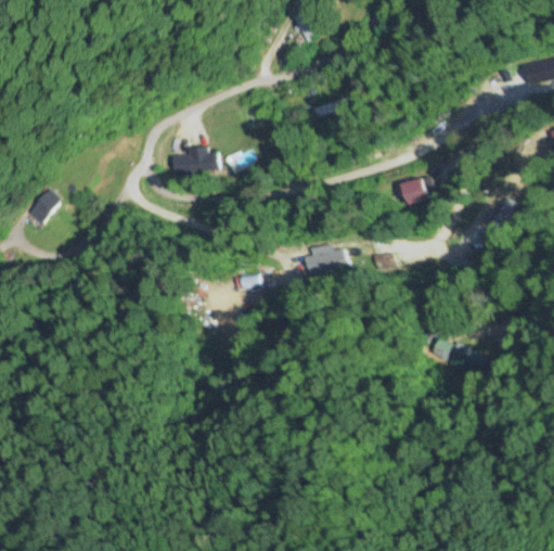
[(317,31),(301,3),(285,12),(300,40),(317,31)]
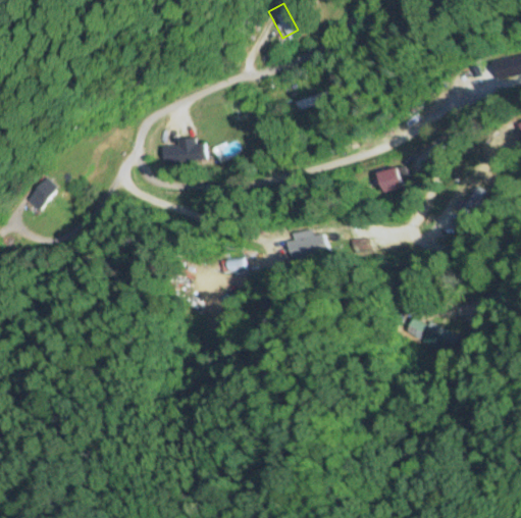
[(505,74),(520,70),(520,52),(502,57),(505,74)]
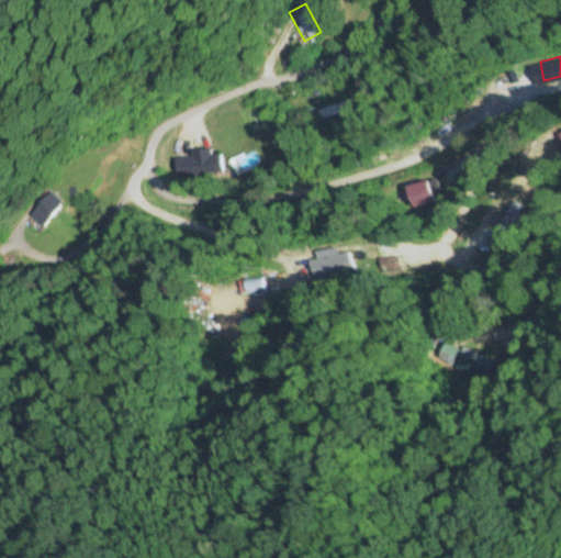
[(467,103),(475,110),(483,100),(474,93),(467,103)]
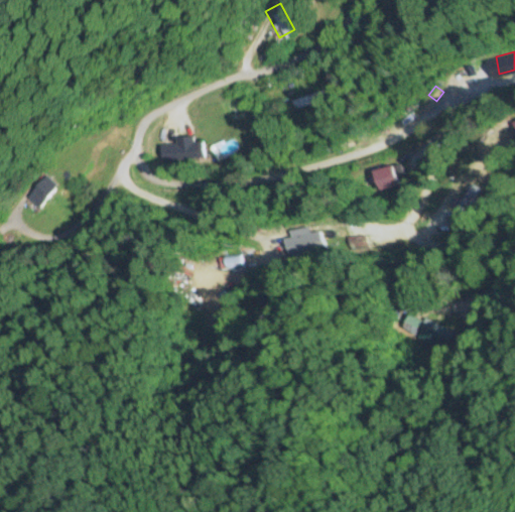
[(288,99),(289,107),(323,101),(320,92),(288,99)]
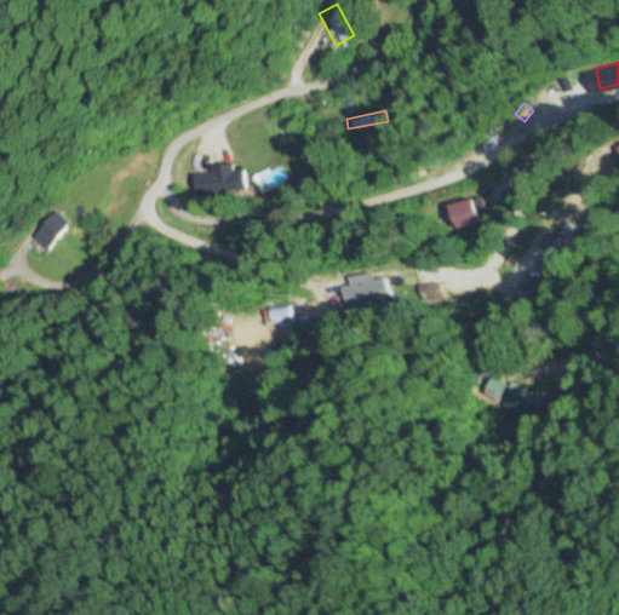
[(187,190),(238,190),(238,170),(225,170),(225,162),(205,162),(205,173),(187,173),(187,190)]
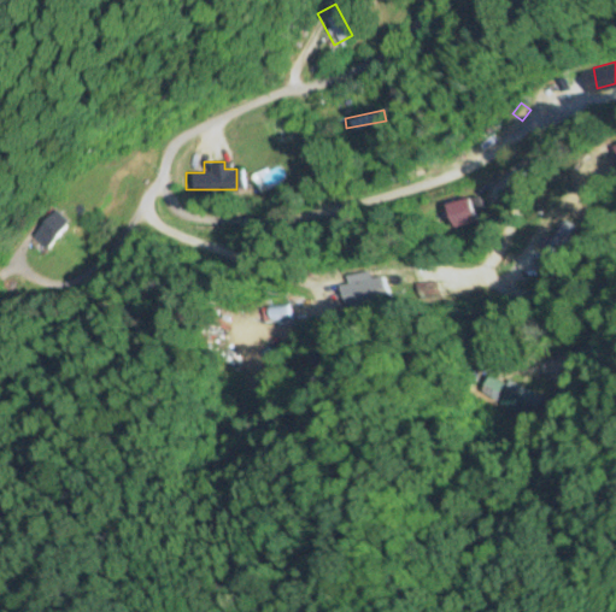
[(479,219),(473,195),(449,201),(456,227),(479,219)]
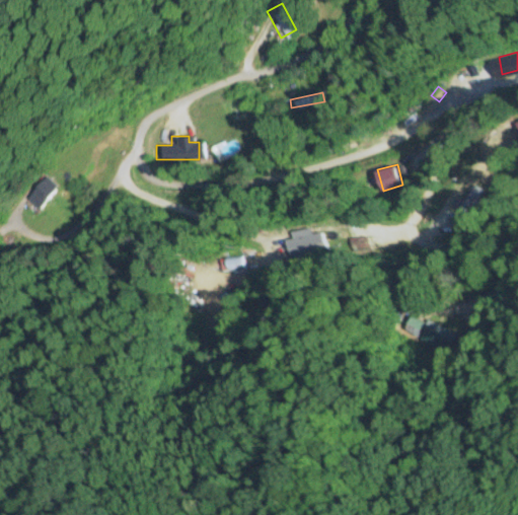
[(292,256),(327,249),(323,227),(288,234),(292,256)]
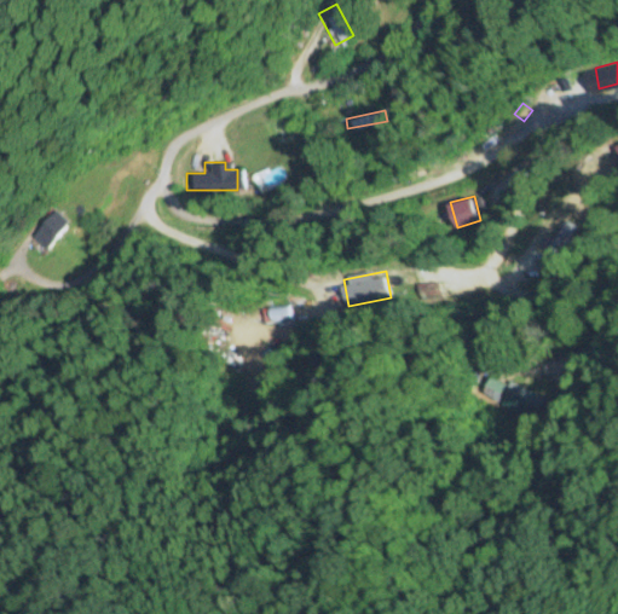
[(275,320),(293,320),(293,306),(275,306),(275,320)]
